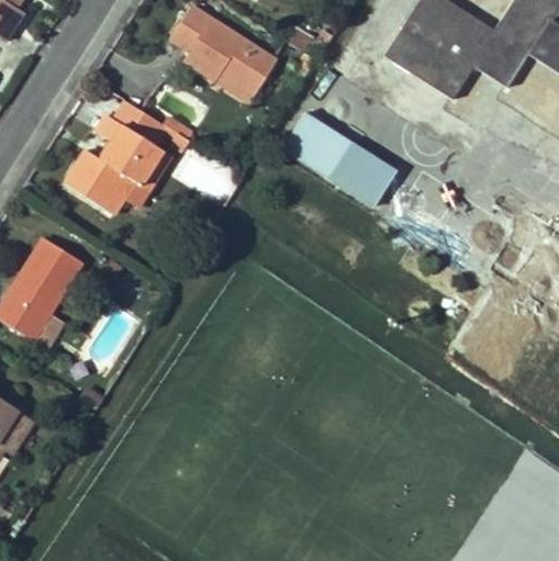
[(0,0),(0,36),(7,41),(25,12),(19,8),(8,0),(0,0)]
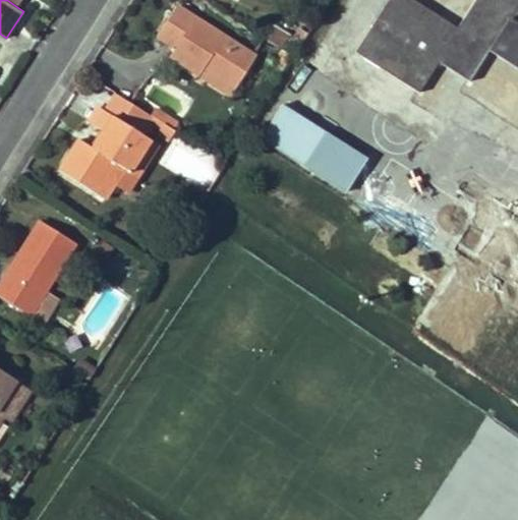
[(476,0),(459,26),(449,20),(417,0),(389,0),(355,51),(450,111),(488,45),(517,62),(517,0),(476,0)]
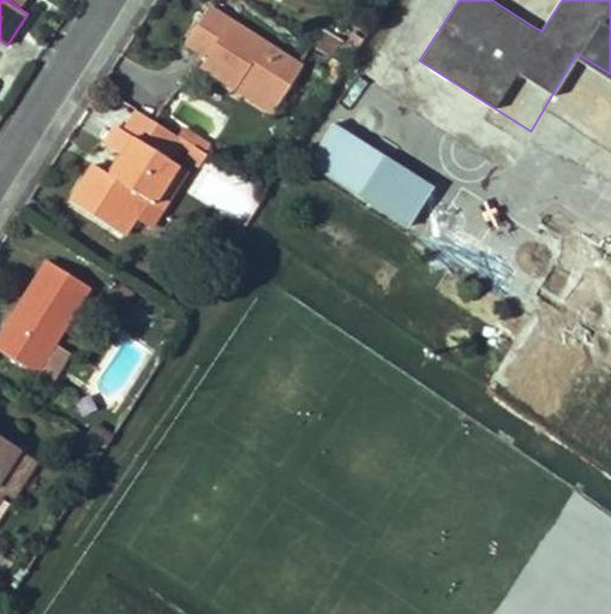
[(545,0),(529,24),(541,31),(562,0),(545,0)]
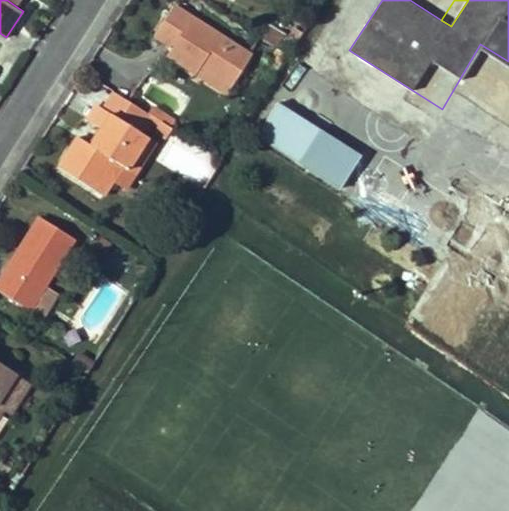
[(176,46),(170,55),(200,74),(205,66),(234,86),(255,55),(178,6),(158,35),(176,46)]
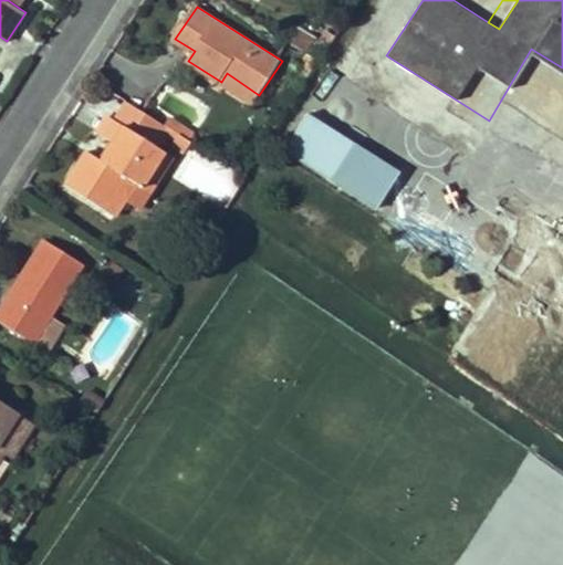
[(300,32),(293,42),(306,51),(314,41),(300,32)]
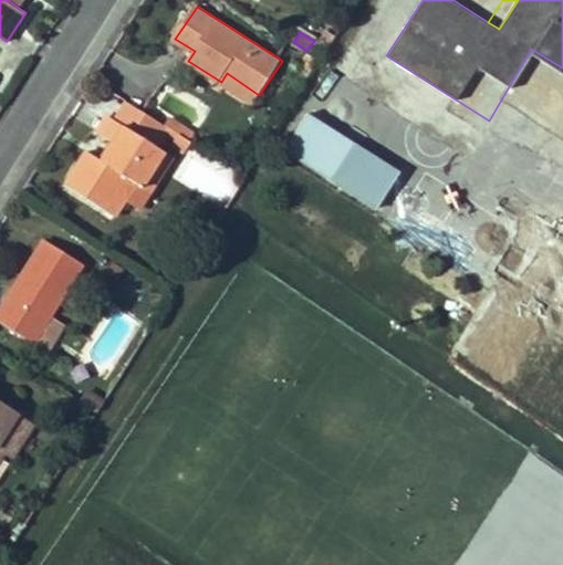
[(558,164),(562,156),(562,67),(531,49),(489,121),(558,164)]
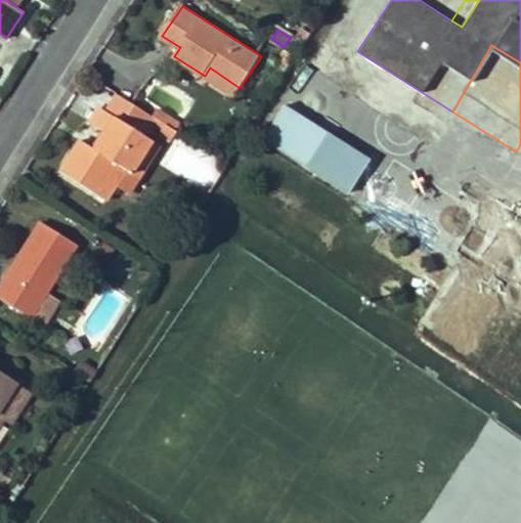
[(205,76),(234,95),(240,88),(210,68),(205,76)]
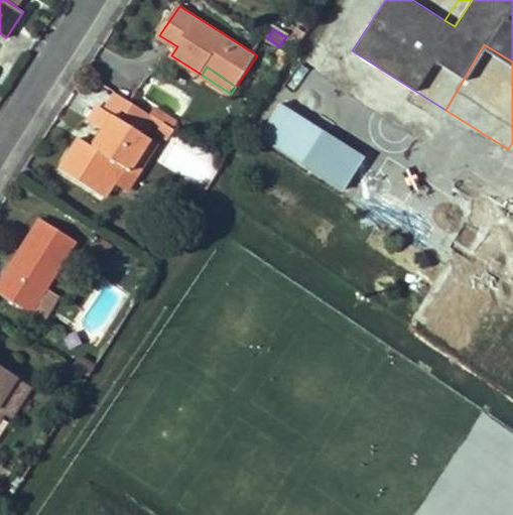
[(152,115),(150,113),(118,93),(107,110),(115,114),(104,132),(94,146),(82,138),(60,168),(107,198),(116,184),(128,191),(137,177),(129,171),(150,140),(140,133),(152,115)]
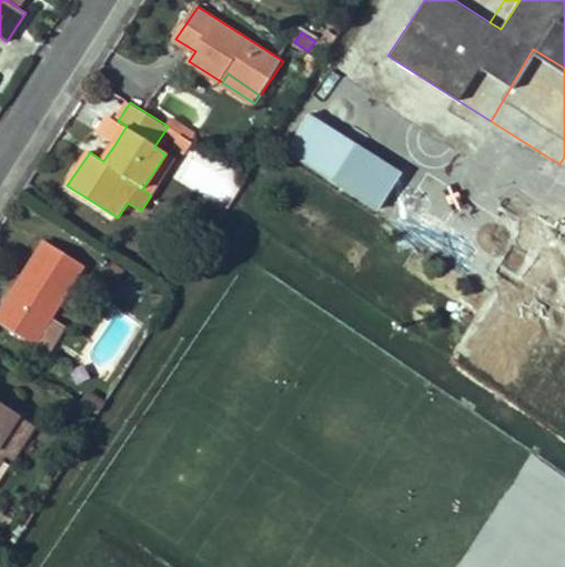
[(283,150),(381,209),(406,165),(311,107),(283,150)]
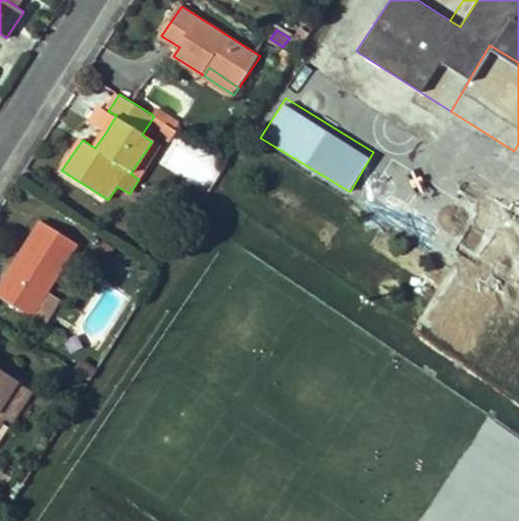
[(116,115),(108,111),(101,107),(91,125),(105,134),(116,115)]
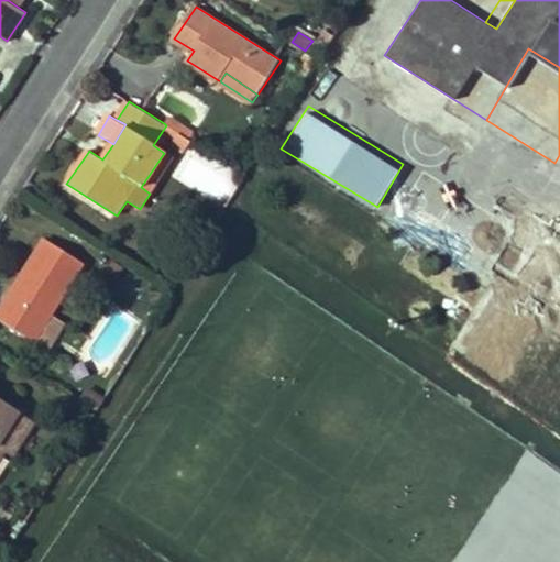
[(164,123),(166,125),(175,131),(178,125),(168,119),(164,123)]
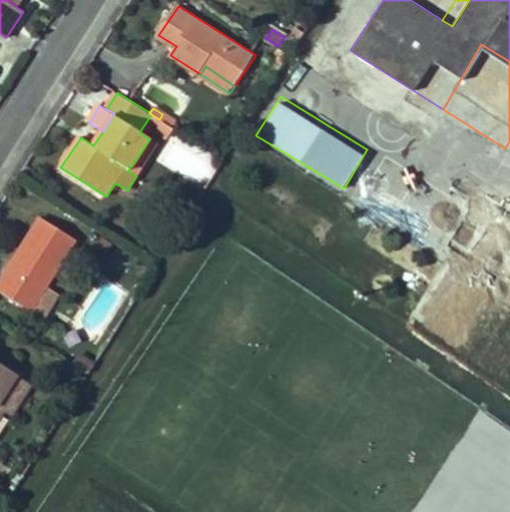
[(162,114),(159,119),(172,127),(175,122),(162,114)]
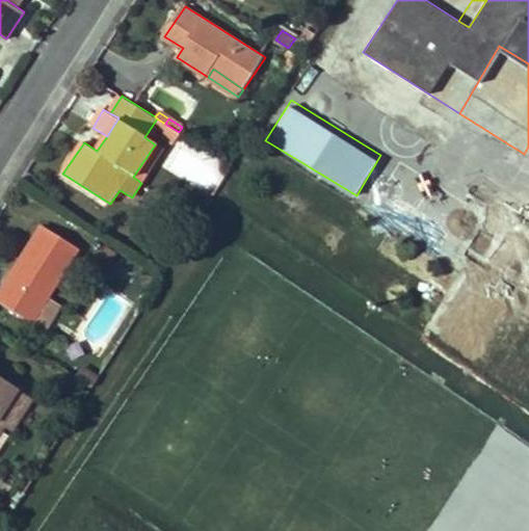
[(179,132),(170,127),(164,137),(174,142),(180,132),(179,132)]
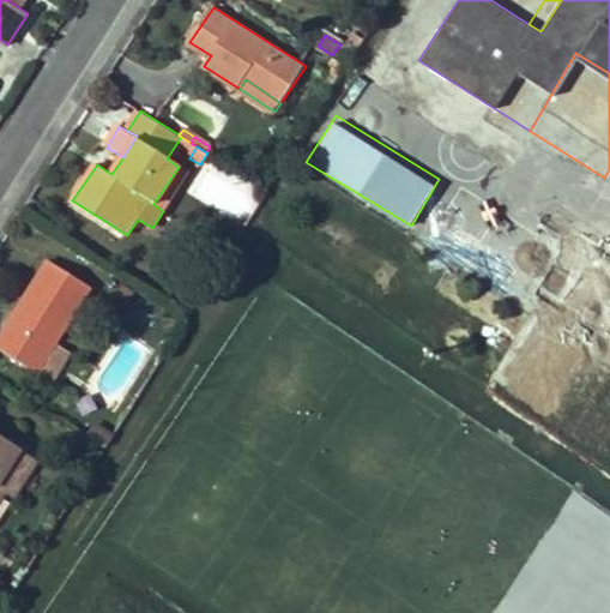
[(153,204),(163,211),(188,173),(179,167),(153,204)]
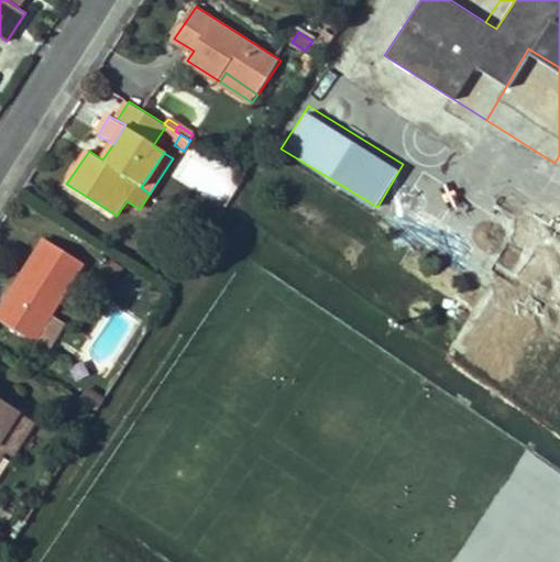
[(513,268),(501,287),(559,321),(559,244),(522,221),(496,257),(513,268)]
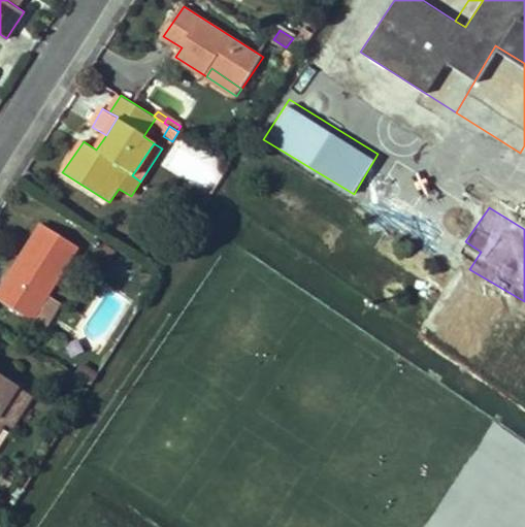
[(45,224),(0,293),(0,298),(31,320),(47,294),(79,245),(45,224)]
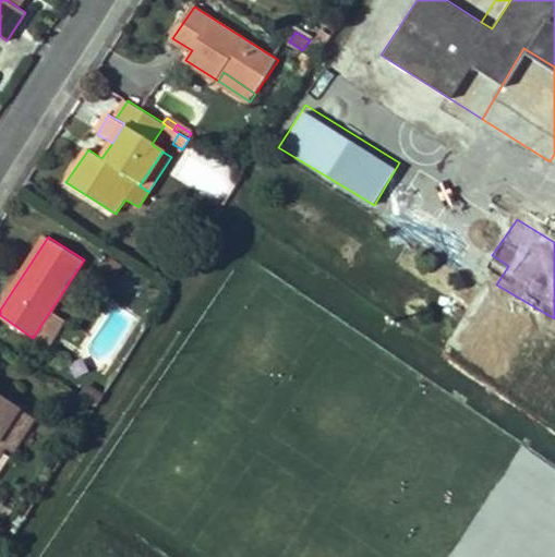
[(459,349),(498,375),(528,333),(489,306),(459,349)]
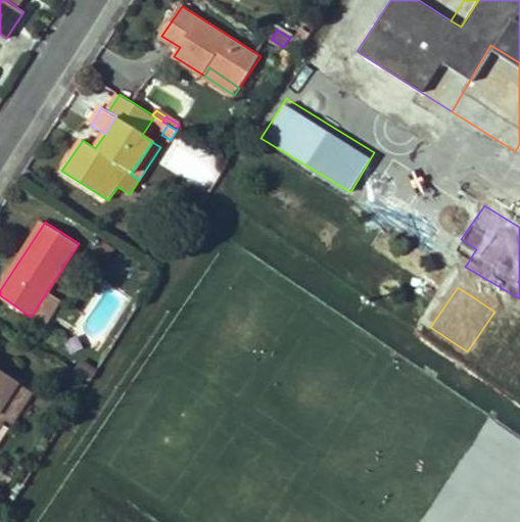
[(46,326),(62,301),(47,291),(31,317),(46,326)]
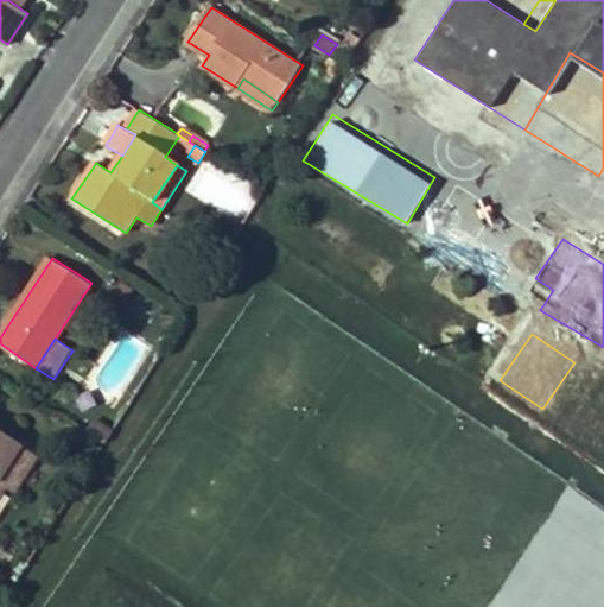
[(89,430),(107,441),(113,431),(96,419),(89,430)]
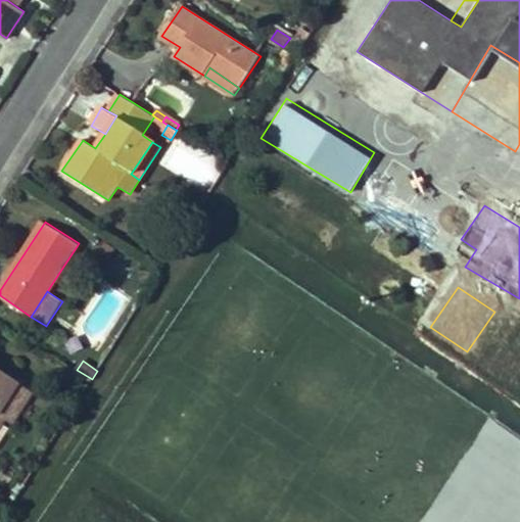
[(0,425),(5,418),(12,422),(33,391),(0,370),(0,425)]
